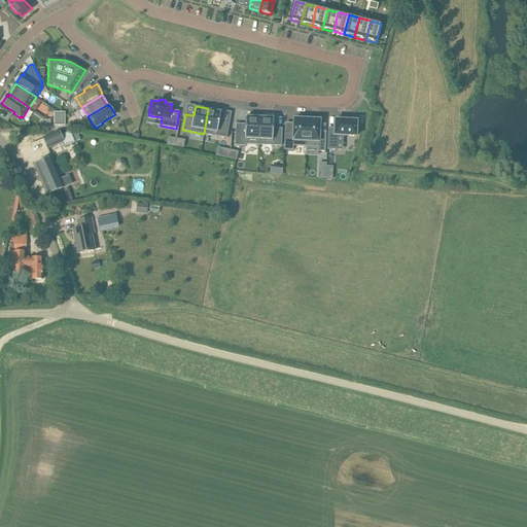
[(221,110),(208,108),(204,134),(226,138),(230,121),(219,120),(221,110)]
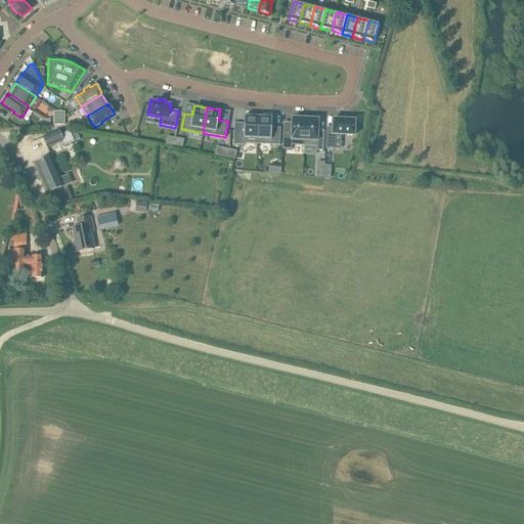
[(234,123),(233,144),(244,145),(244,143),(257,143),(259,115),(246,114),(245,124),(234,123)]
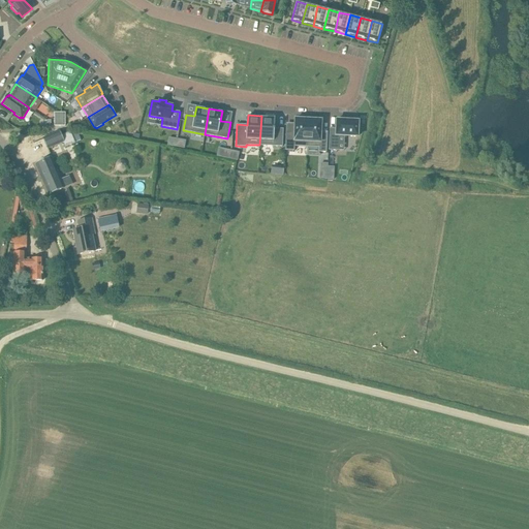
[(261,116),(259,145),(282,147),(283,129),(275,129),(276,117),(261,116)]
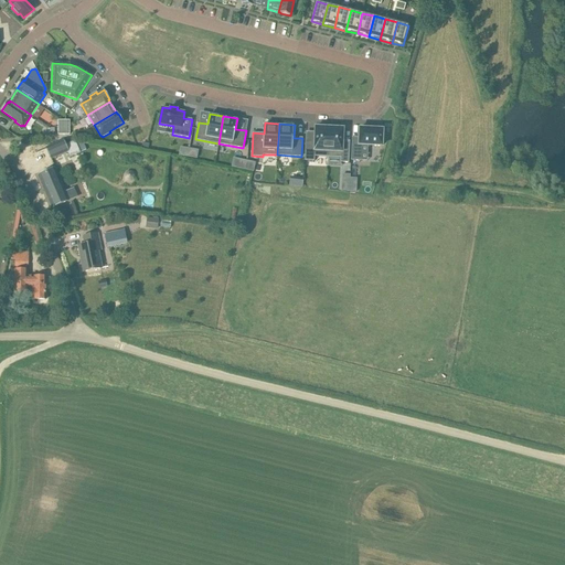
[(306,141),(305,160),(315,160),(315,156),(328,157),(329,127),(316,126),(316,141),(306,141)]
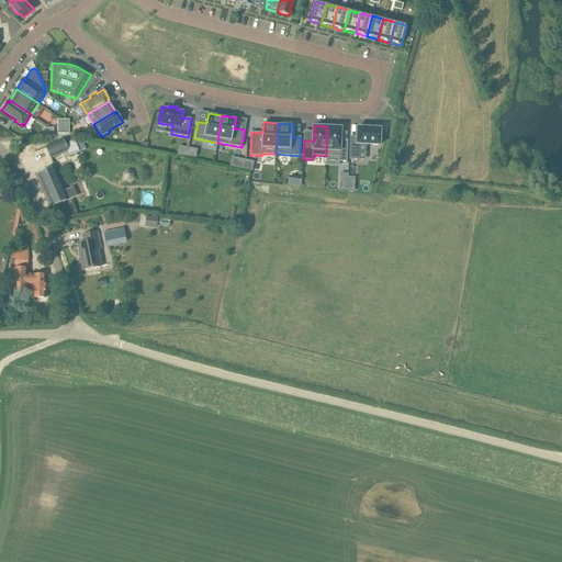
[(327,126),(326,156),(339,157),(339,161),(347,161),(348,146),(340,146),(340,127),(327,126)]
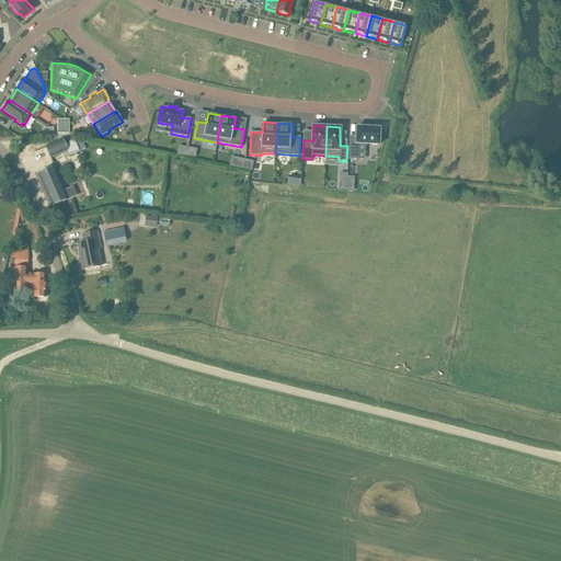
[(350,137),(348,159),(358,159),(359,144),(379,145),(380,128),(361,127),(359,137),(350,137)]
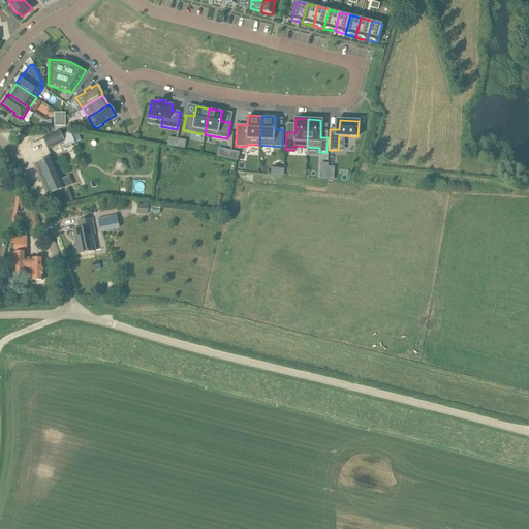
[(79,134),(71,134),(70,132),(61,136),(59,132),(43,138),(48,149),(63,143),(65,148),(75,144),(74,143),(81,139),(79,134)]
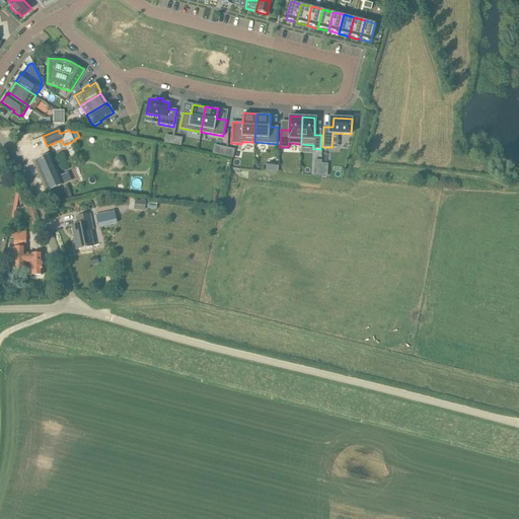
[(165,135),(164,143),(172,144),(173,137),(165,135)]
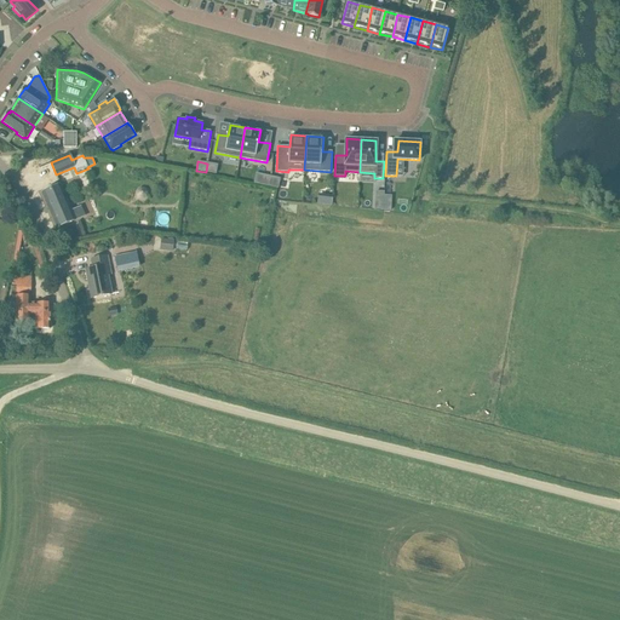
[(216,173),(217,165),(207,164),(206,172),(216,173)]
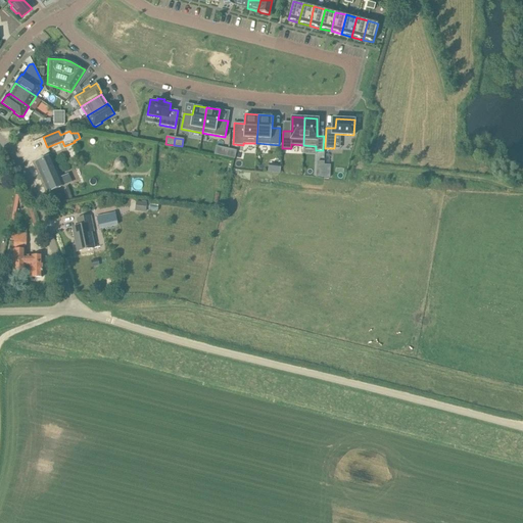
[(234,158),(236,150),(228,149),(227,157),(234,158)]
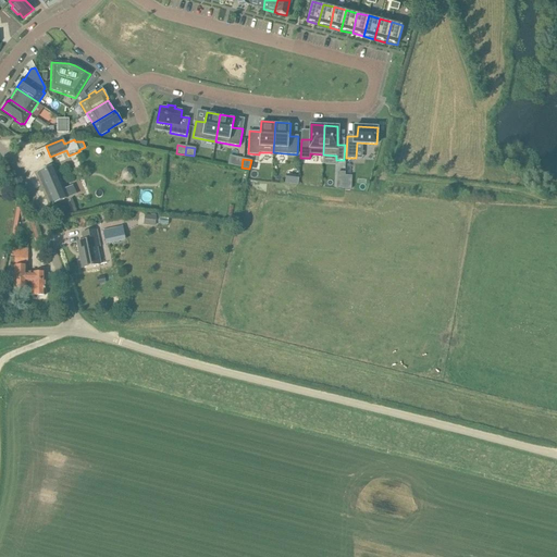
[(73,186),(65,189),(56,166),(38,173),(52,206),(77,195),(73,186)]
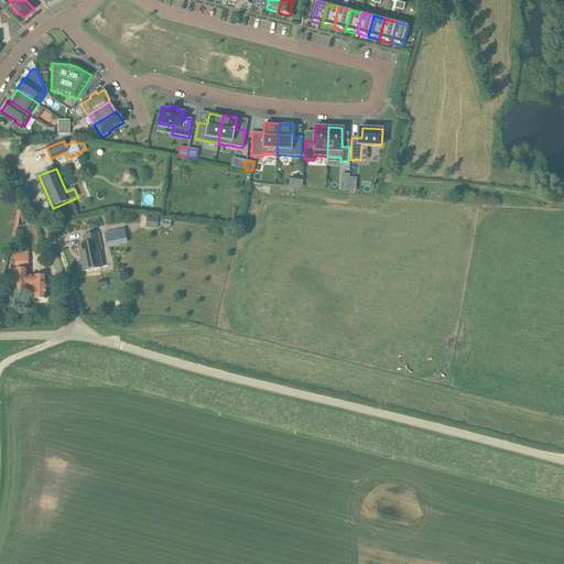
[(127,180),(130,181),(133,179),(133,174),(131,172),(128,172),(125,174),(125,177),(127,180)]
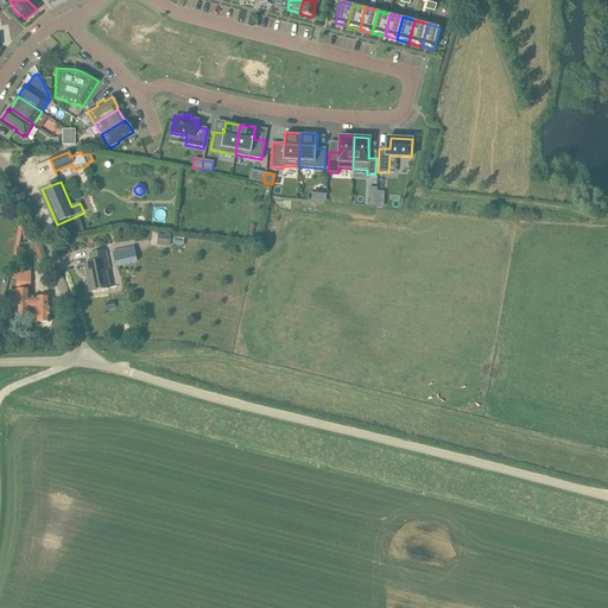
[(24,239),(32,236),(30,228),(21,230),(24,239)]
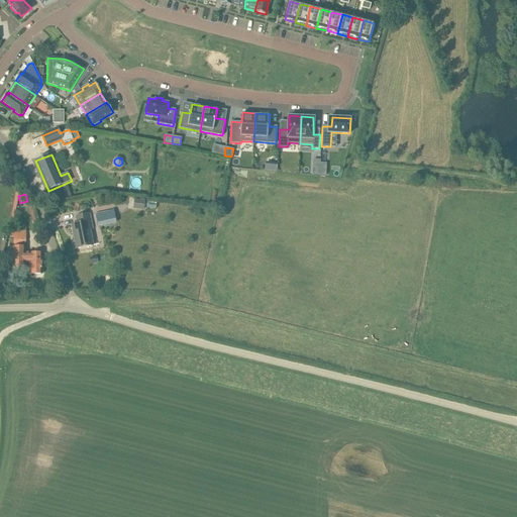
[(144,208),(145,200),(136,199),(135,207),(144,208)]
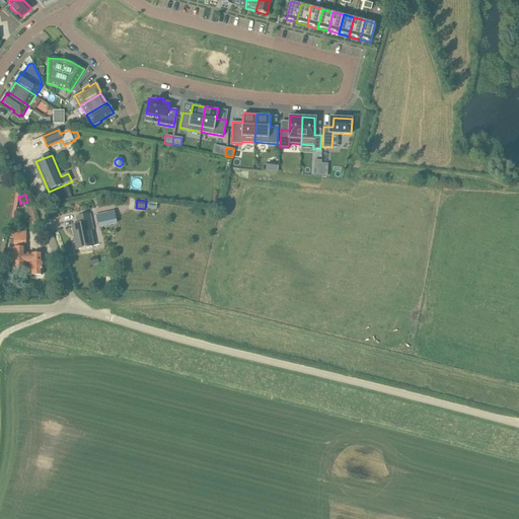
[(96,214),(97,221),(109,219),(108,212),(96,214)]
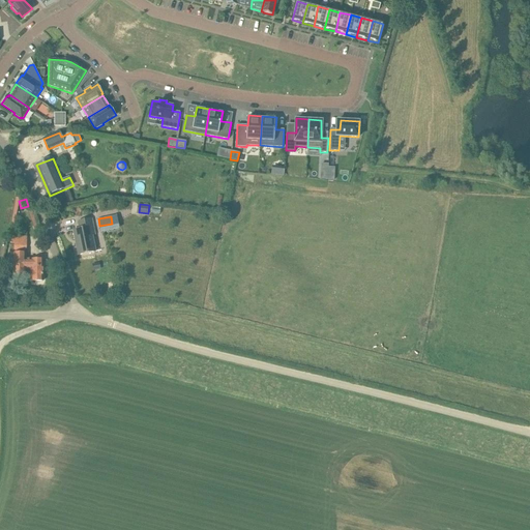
[(95,252),(92,235),(95,235),(91,218),(78,222),(80,230),(74,231),(79,255),(95,252)]
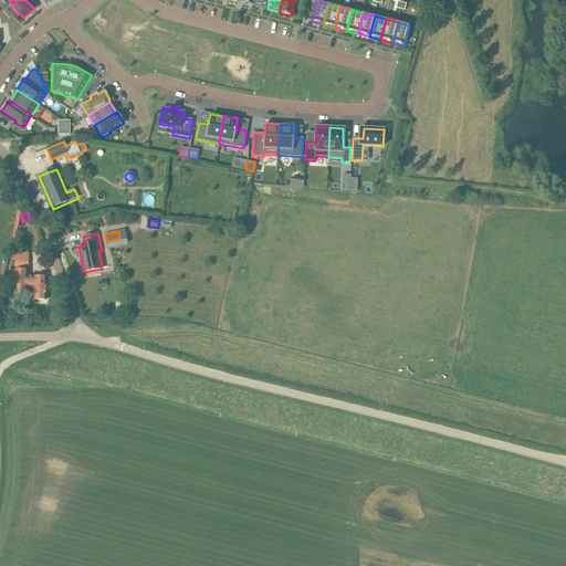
[(14,269),(29,269),(29,252),(11,252),(11,261),(14,262),(14,269)]
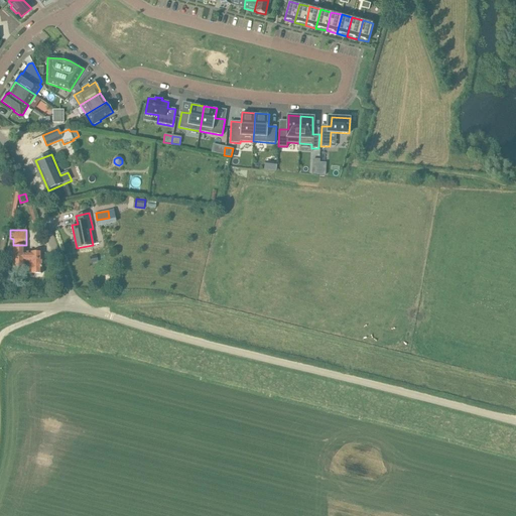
[(41,253),(30,253),(30,254),(25,254),(25,247),(13,247),(13,269),(25,269),(25,262),(30,262),(30,274),(41,274),(41,253)]
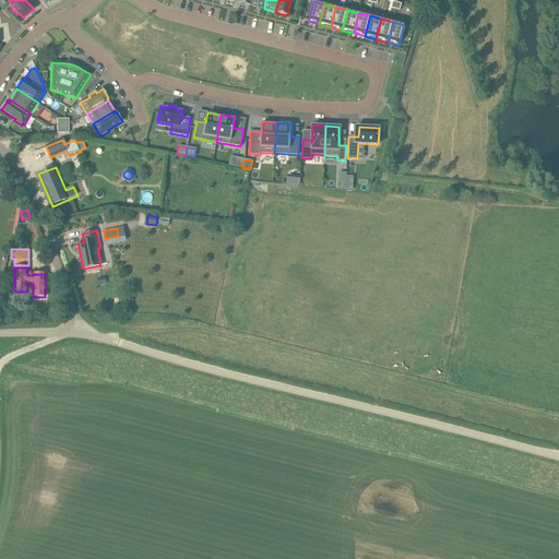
[(98,287),(106,285),(105,277),(97,280),(98,287)]
